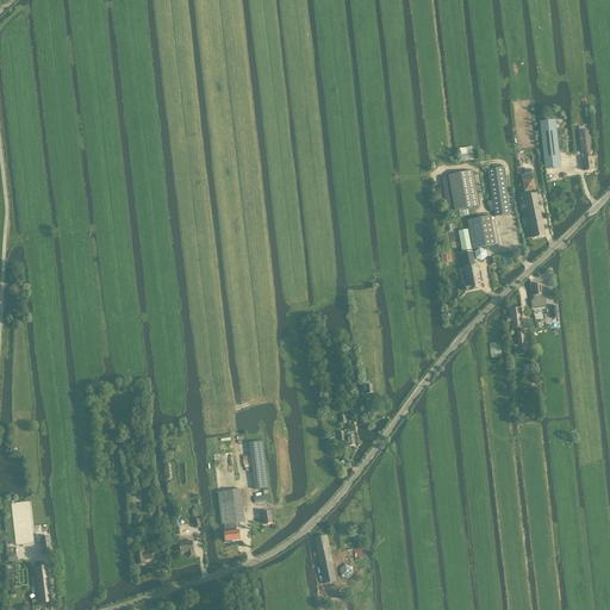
[(555,120),(541,122),(540,122),(546,169),(561,168),(555,120)]
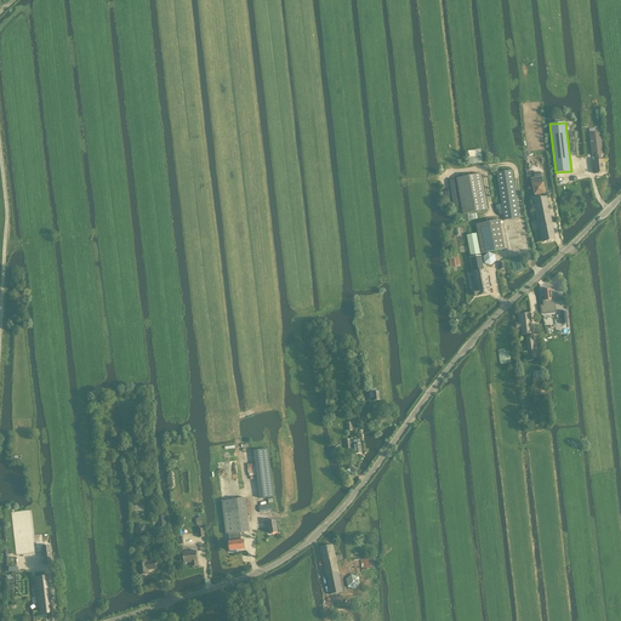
[(596,174),(604,174),(603,160),(602,160),(600,154),(603,154),(599,127),(588,129),(592,155),(596,155),(596,161),(592,161),(593,166),(594,166),(596,174)]
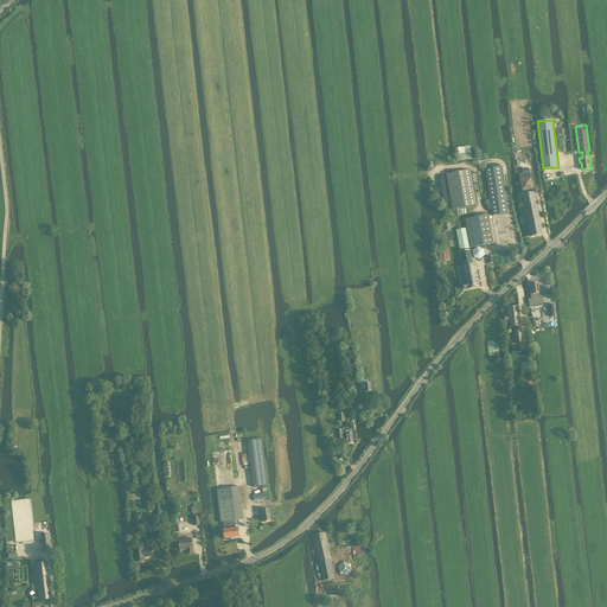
[(492,216),(494,216),(508,213),(500,167),(489,168),(486,168),(492,216)]
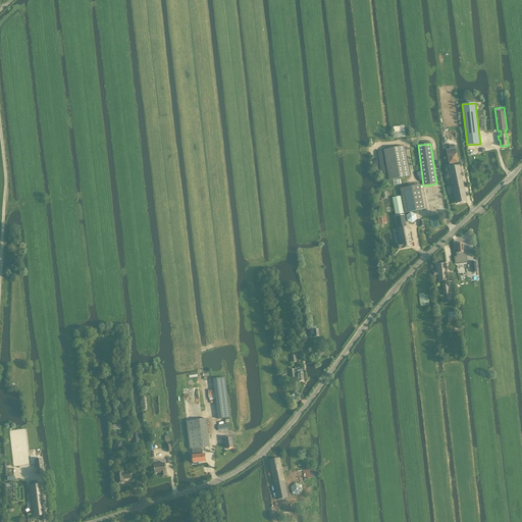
[(410,176),(404,146),(383,150),(389,180),(410,176)]
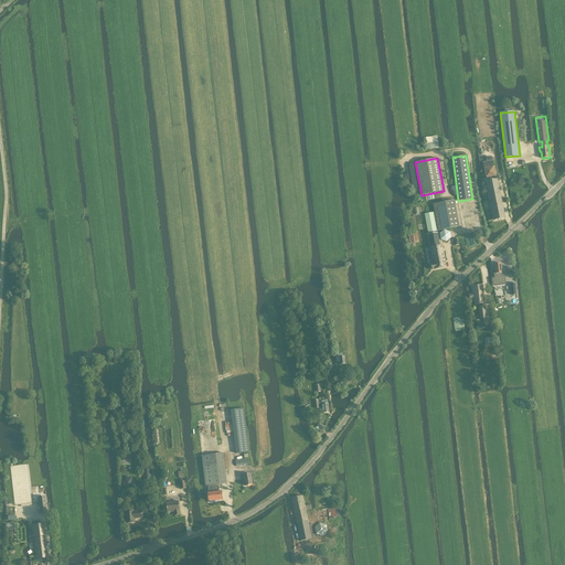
[(498,179),(496,179),(496,177),(497,177),(492,158),(489,159),(489,158),(482,160),(483,168),(486,178),(487,178),(488,181),(486,181),(493,221),(505,217),(498,179)]
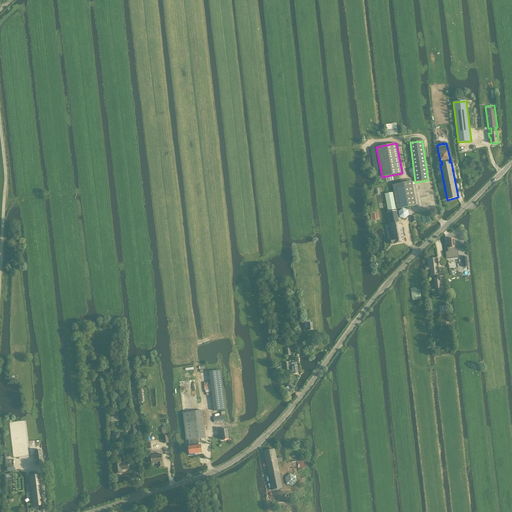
[(393,192),(385,194),(388,211),(397,209),(396,205),(395,205),(393,192)]
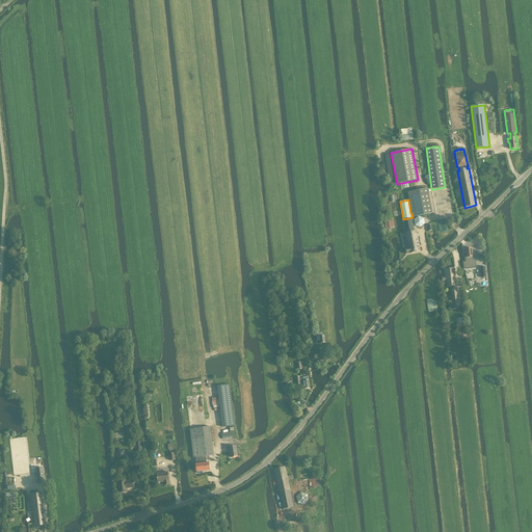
[(414,220),(415,225),(420,228),(425,224),(424,218),(418,216),(414,220)]
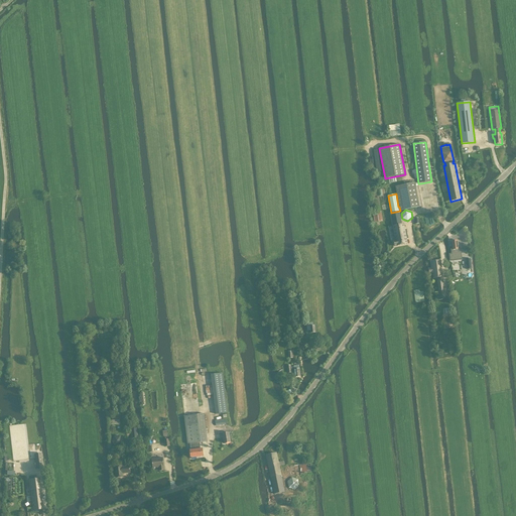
[(374,223),(383,221),(381,212),(373,213),(374,223)]
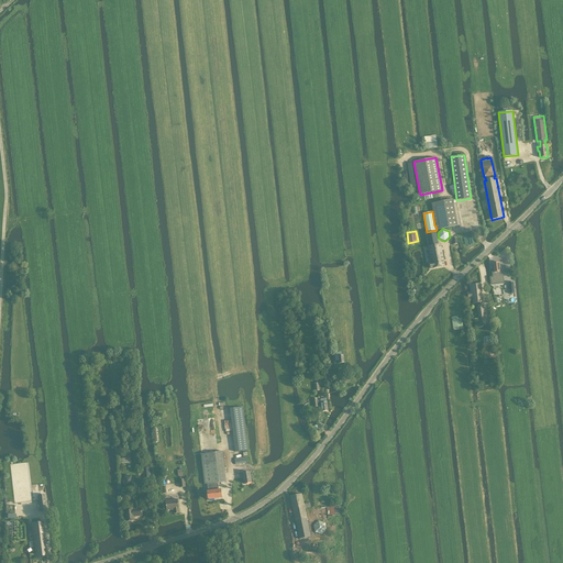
[(435,232),(427,234),(429,246),(428,246),(431,263),(430,263),(430,268),(444,266),(443,260),(445,258),(444,252),(442,252),(440,244),(438,244),(435,232)]
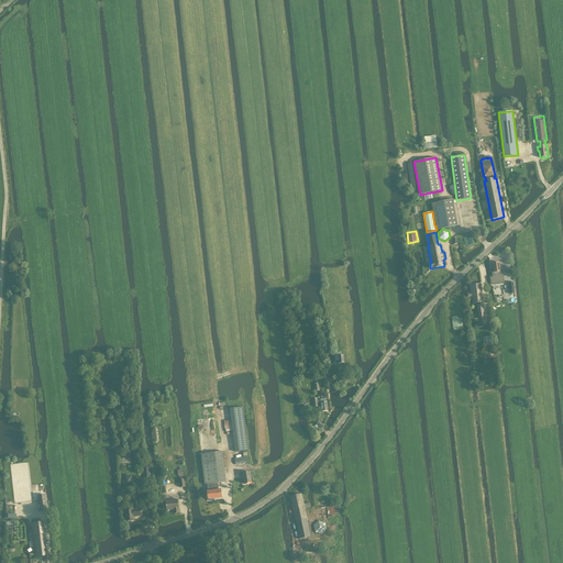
[(492,277),(490,277),(492,284),(501,283),(500,279),(504,278),(503,272),(500,272),(496,273),(497,275),(494,275),(494,272),(492,273),(493,277),(492,277)]
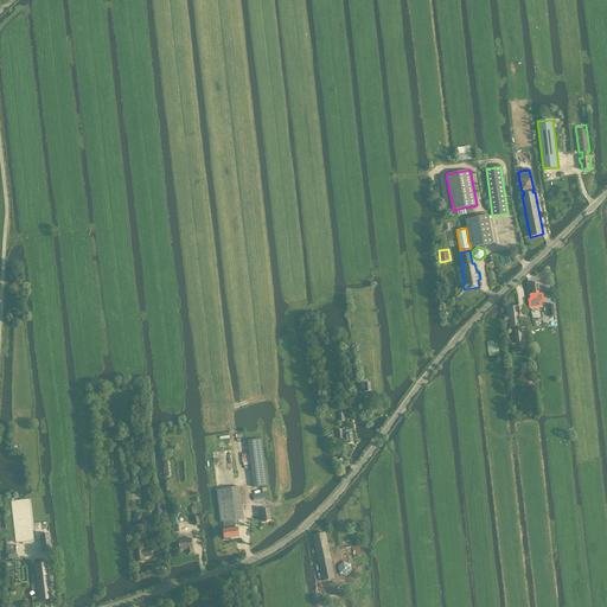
[(521,326),(518,306),(508,308),(509,315),(504,315),(505,323),(509,321),(510,327),(521,326)]
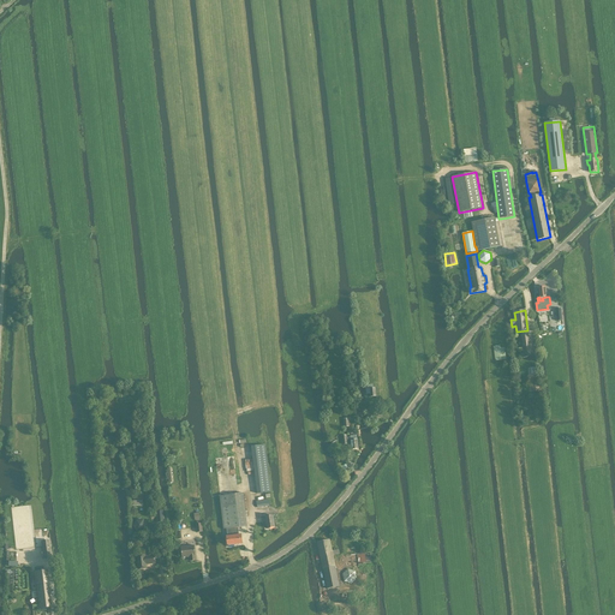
[(495,360),(506,359),(505,347),(500,348),(500,346),(494,346),(495,360)]
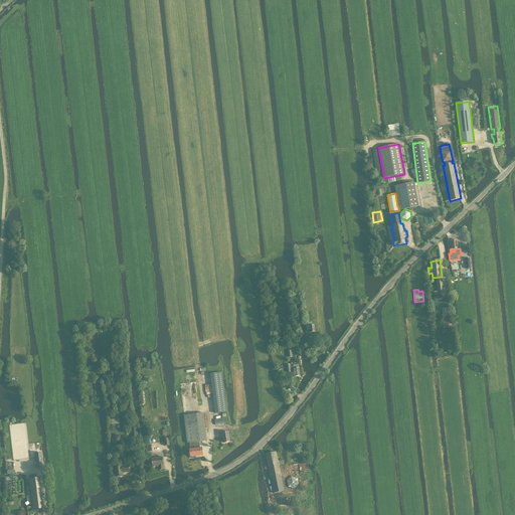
[(317,333),(316,326),(314,326),(314,323),(308,323),(308,331),(311,331),(312,334),(317,333)]
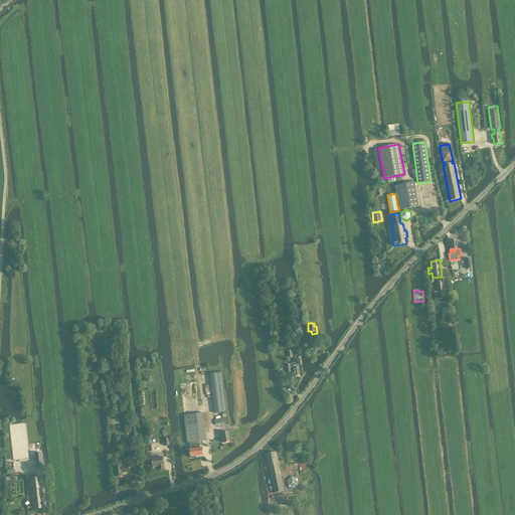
[(296,376),(301,375),(300,365),(295,365),(295,367),(292,367),(292,364),(288,365),(289,372),(292,371),(292,369),(295,368),(296,376)]
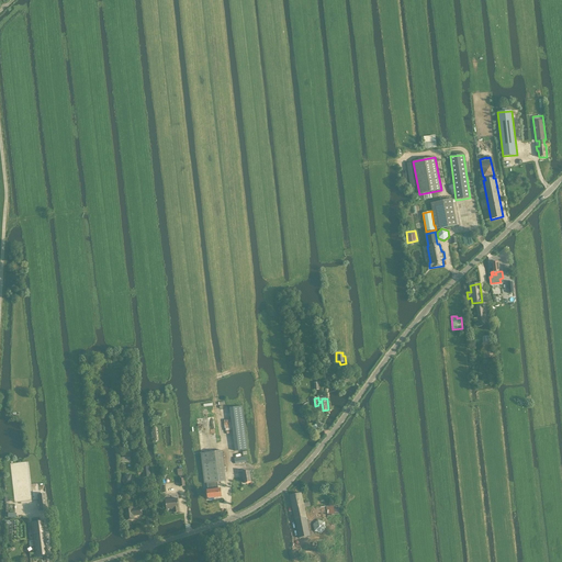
[(242,406),(229,408),(232,420),(233,430),(235,451),(247,450),(242,406)]
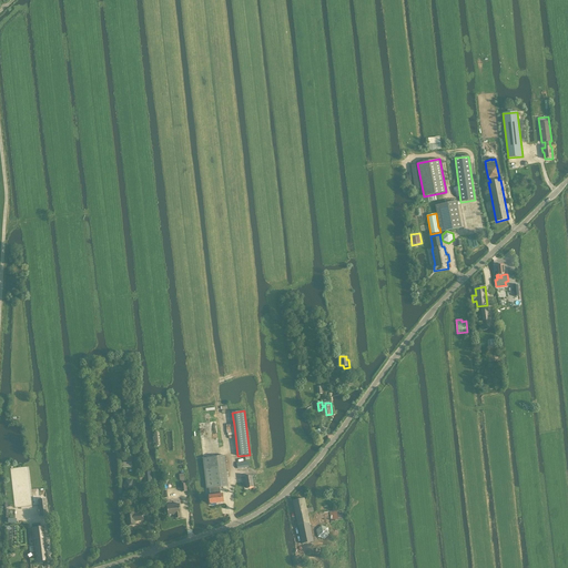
[(215,488),(220,487),(229,486),(224,456),(203,458),(206,489),(210,488),(215,488)]
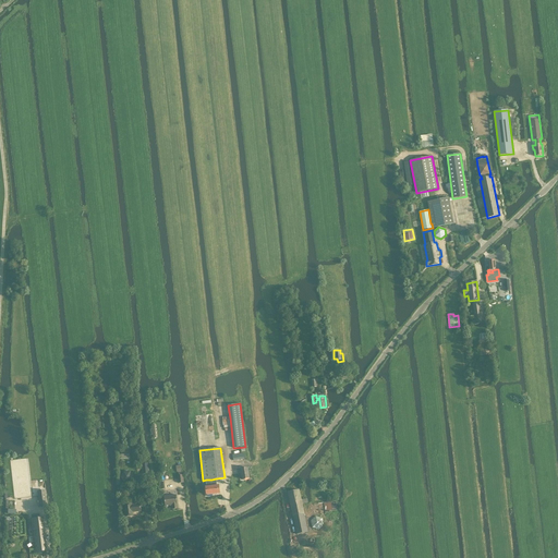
[(142,474),(149,473),(149,465),(148,463),(141,464),(142,474)]
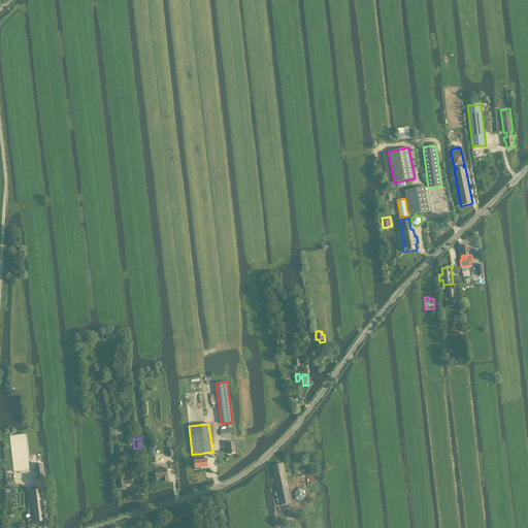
[(229,454),(236,453),(234,442),(227,443),(229,454)]
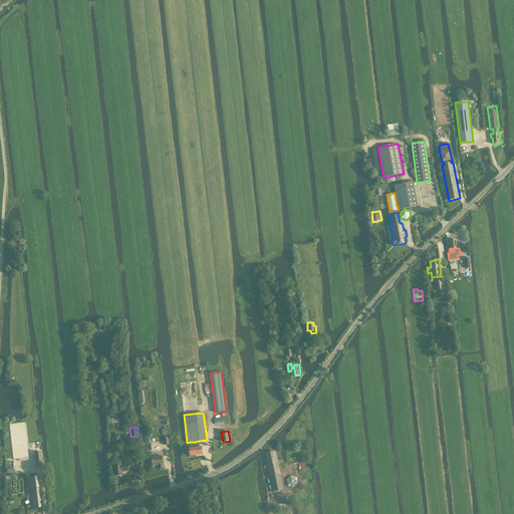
[(122,439),(119,435),(113,435),(111,440),(114,445),(120,445),(122,439)]
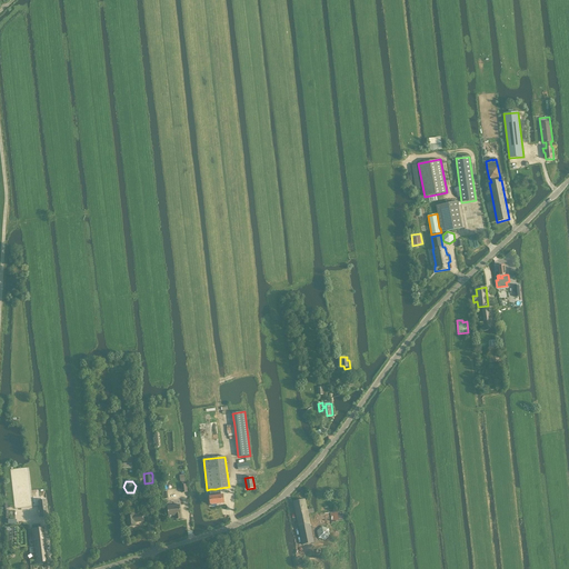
[(306,503),(298,505),(295,506),(299,527),(310,525),(308,515),(311,515),(310,509),(307,510),(306,503)]
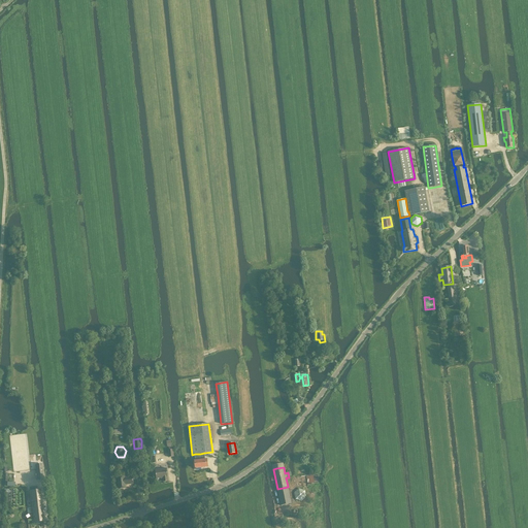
[(163,482),(168,482),(167,477),(168,477),(167,468),(155,470),(157,479),(163,477),(163,482)]
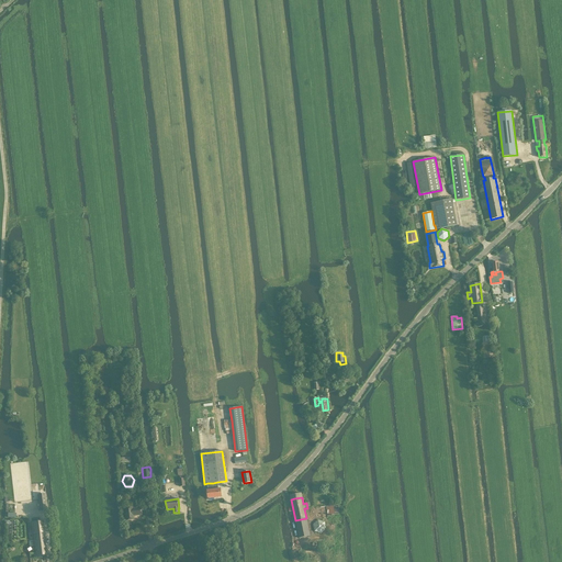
[(134,516),(143,515),(142,507),(133,508),(133,507),(125,507),(126,520),(134,519),(134,516)]
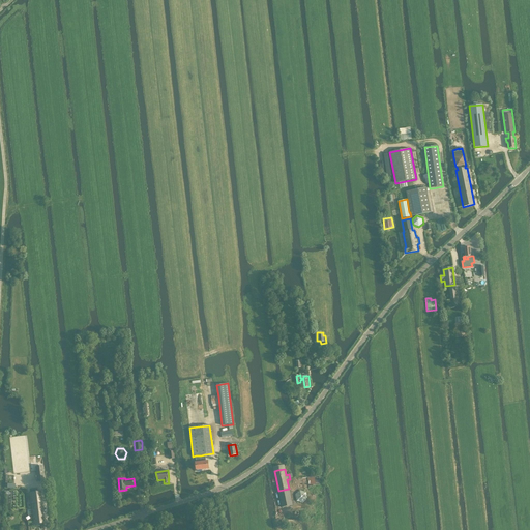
[(292,505),(289,489),(278,491),(282,507),(292,505)]
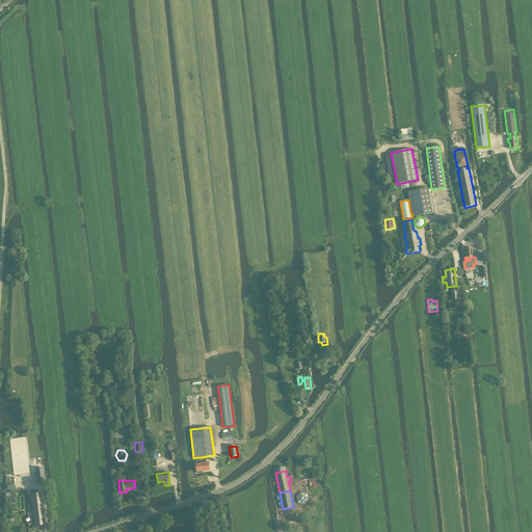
[(28,528),(38,527),(34,496),(31,496),(31,491),(25,493),(25,497),(24,497),(25,507),(26,507),(27,515),(22,515),(23,520),(27,519),(28,528)]
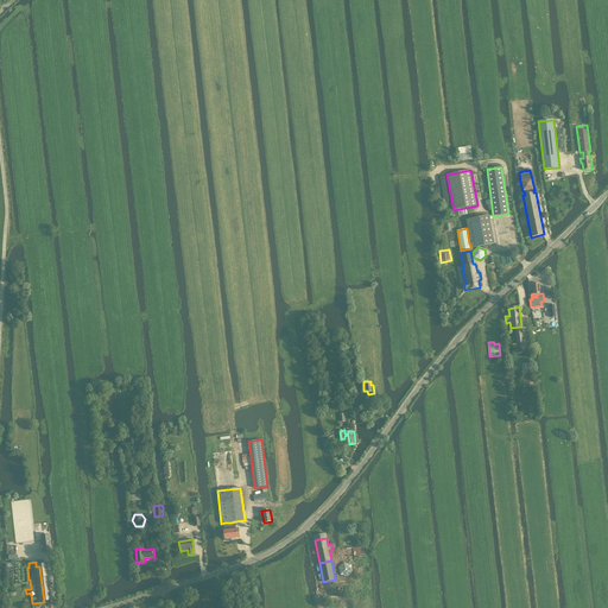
[(340,569),(342,576),(349,578),(354,574),(353,567),(346,563),(340,569)]
